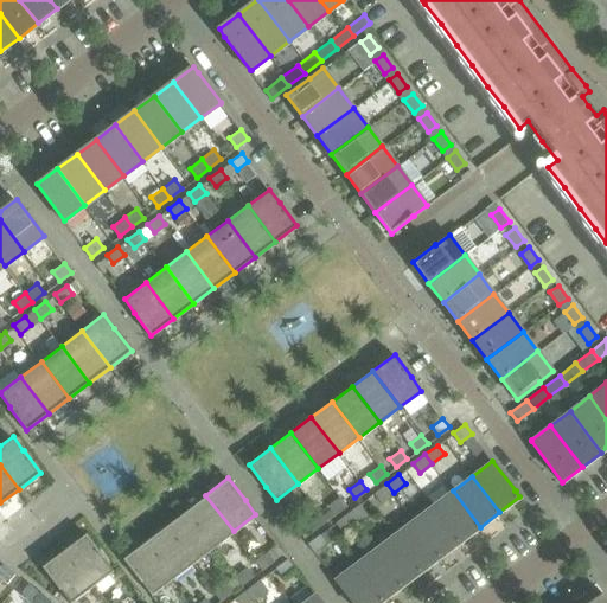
[(394,493),(387,483),(375,492),(382,501),(394,493)]
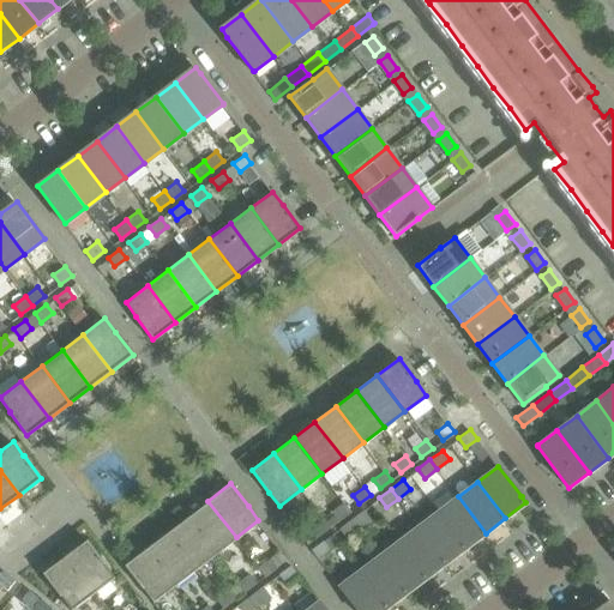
[(486,533),(458,496),(438,511),(467,548),(486,533)]
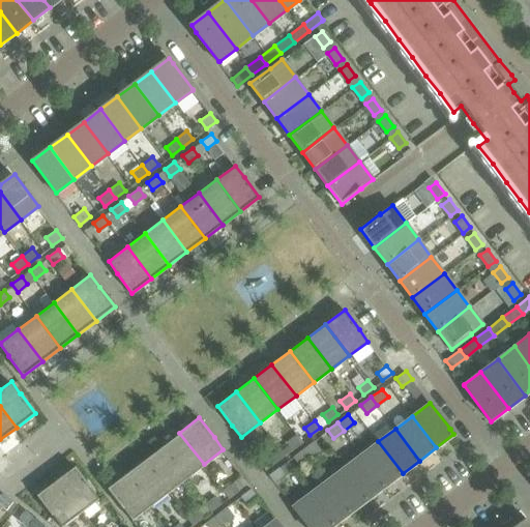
[(204,464),(179,433),(162,446),(186,477),(204,464)]
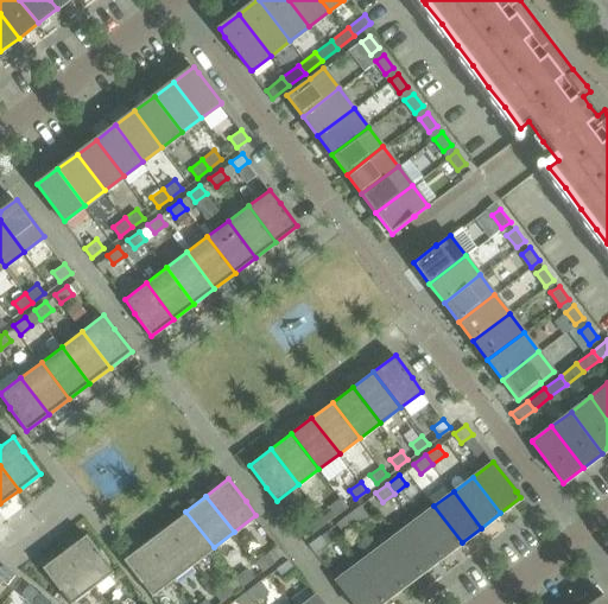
[(335,514),(347,506),(340,497),(329,506),(335,514)]
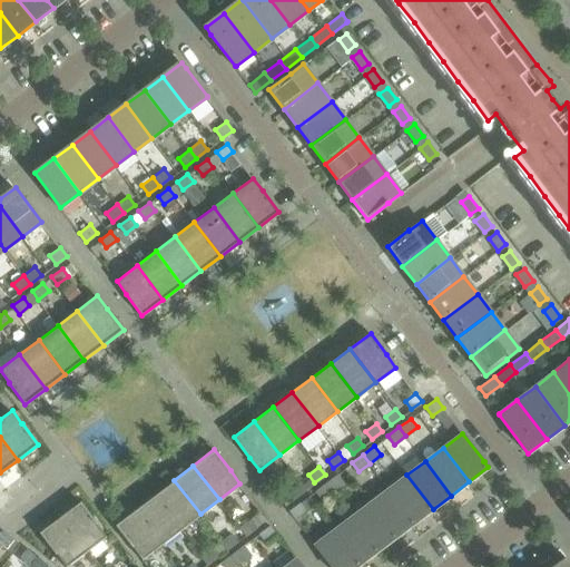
[(344,482),(338,473),(326,481),(333,490),(344,482)]
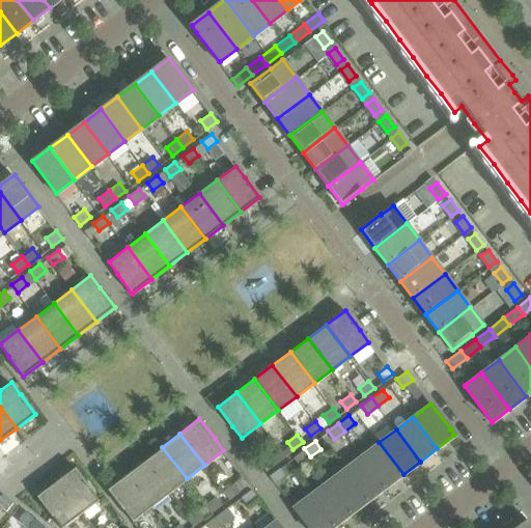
[(403,474),(379,442),(362,455),(386,487),(403,474)]
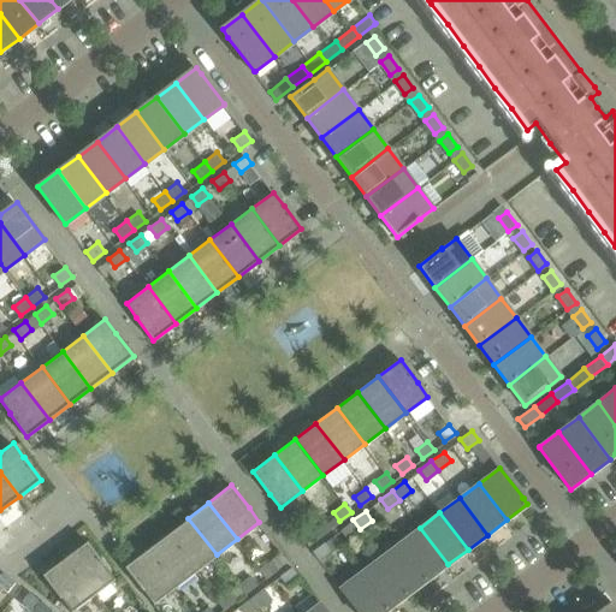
[(217,554),(188,518),(167,534),(196,571),(217,554)]
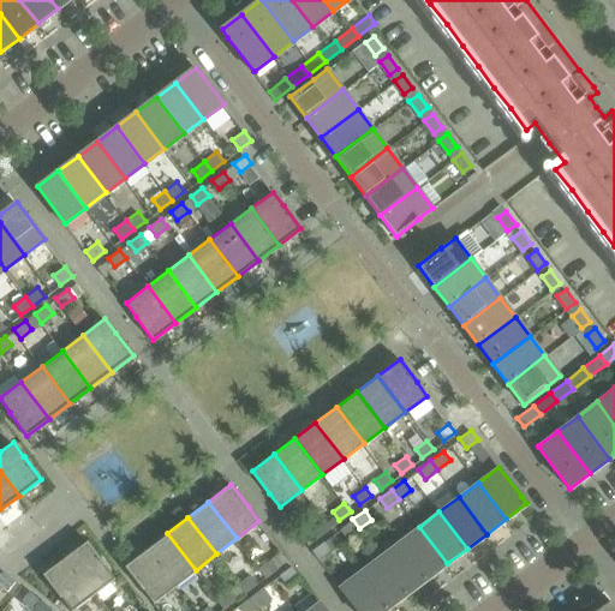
[(318,535),(330,527),(323,519),(312,527),(318,535)]
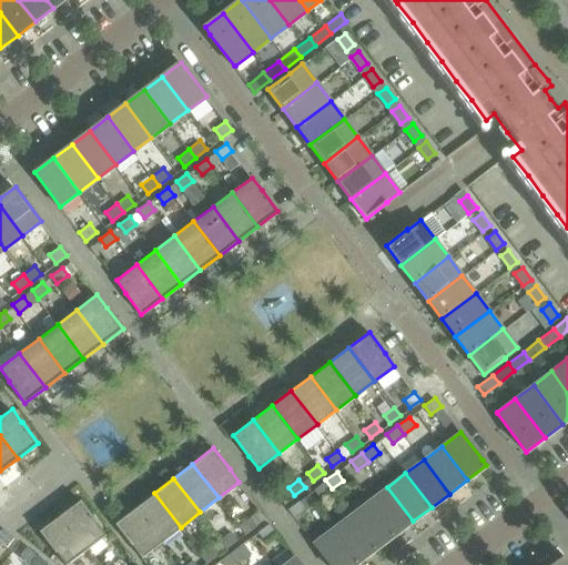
[(332,488),(325,480),(314,488),(321,497),(332,488)]
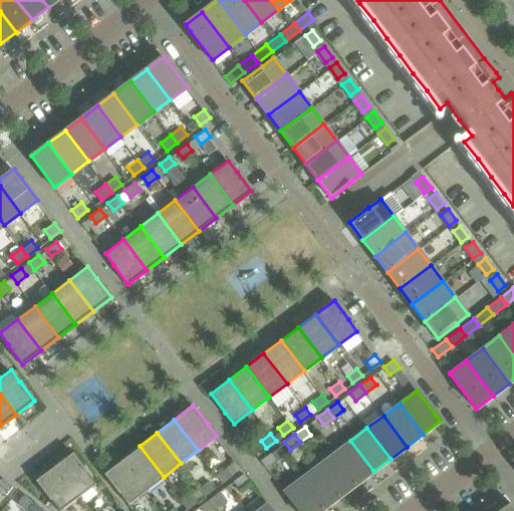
[(373,471),(350,441),(334,453),(357,483),(373,471)]
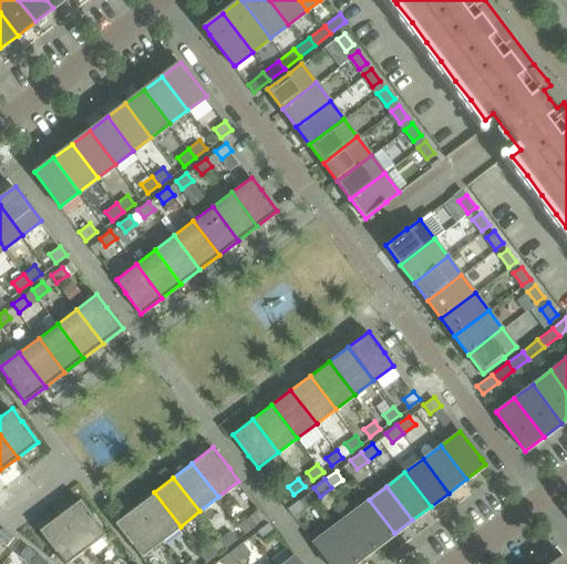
[(181,526),(154,492),(135,508),(162,541),(181,526)]
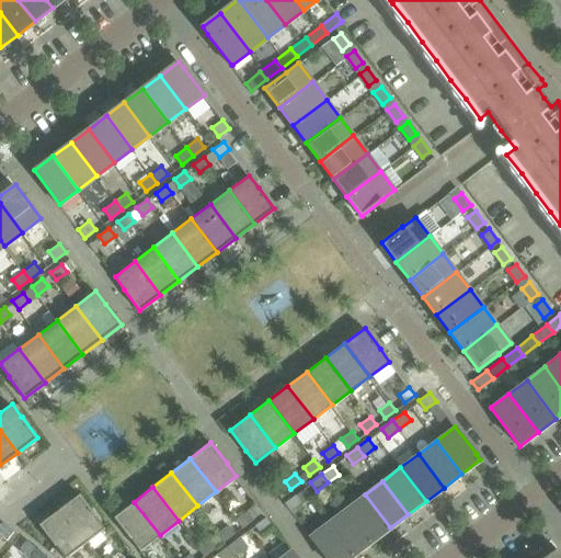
[(304,488),(296,493),(302,502),(310,497),(304,488)]
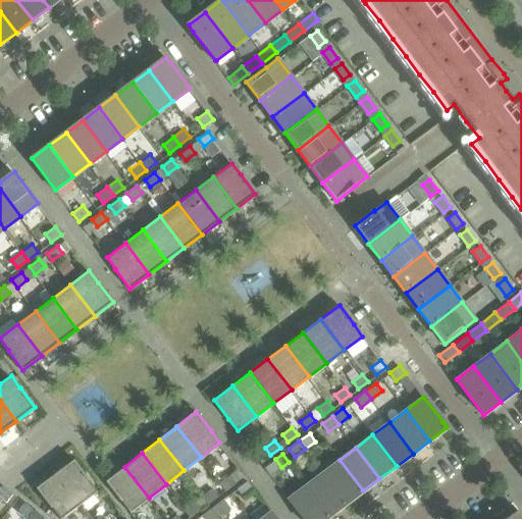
[(98,490),(89,478),(74,459),(55,473),(80,505),(98,490)]
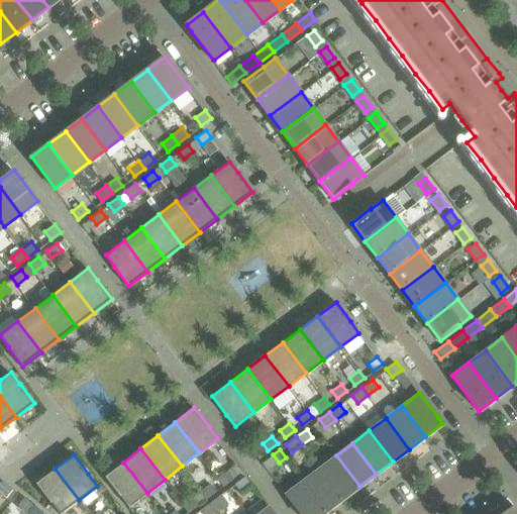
[(279,463),(273,454),(263,463),(269,471),(279,463)]
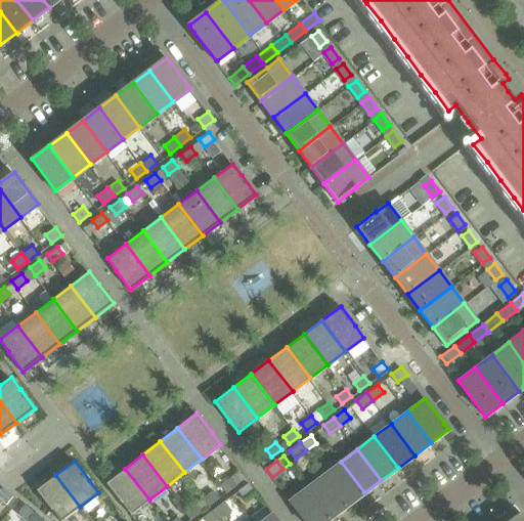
[(364,492),(341,462),(324,474),(348,506),(364,492)]
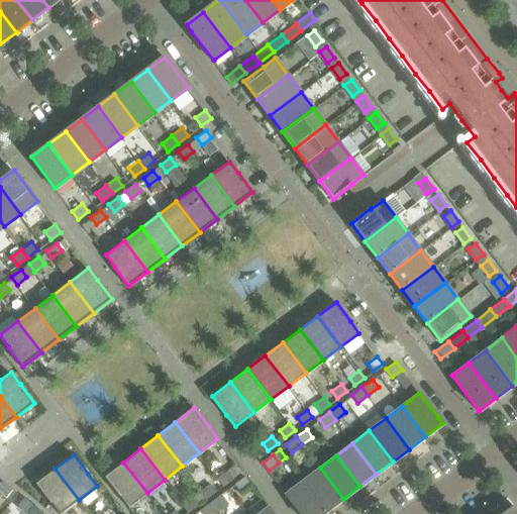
[(147,493),(123,463),(105,476),(120,495),(129,507),(147,493)]
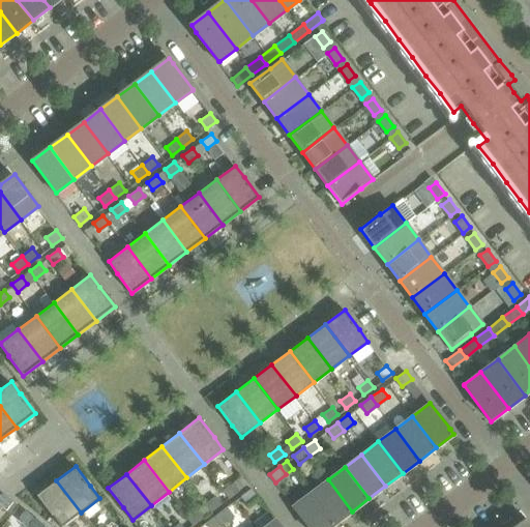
[(352,511),(328,479),(311,493),(334,524),(352,511)]
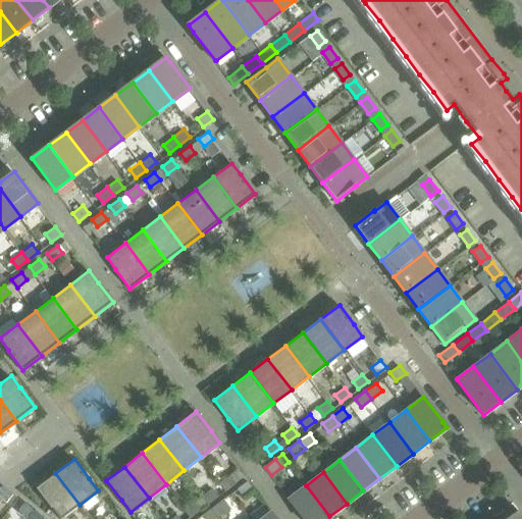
[(80,505),(55,473),(37,487),(51,507),(52,507),(60,518),(80,505)]
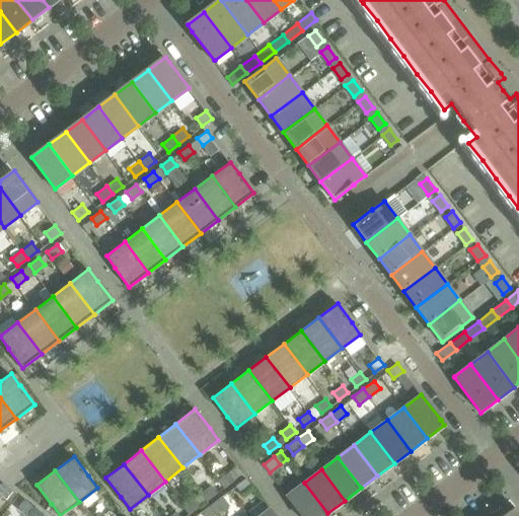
[(224,487),(234,478),(228,471),(219,478),(224,487)]
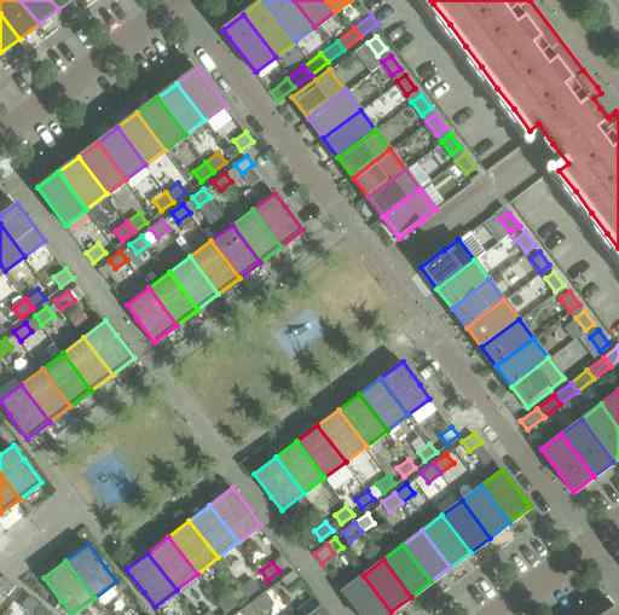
[(301,579),(294,569),(282,578),(289,587),(301,579)]
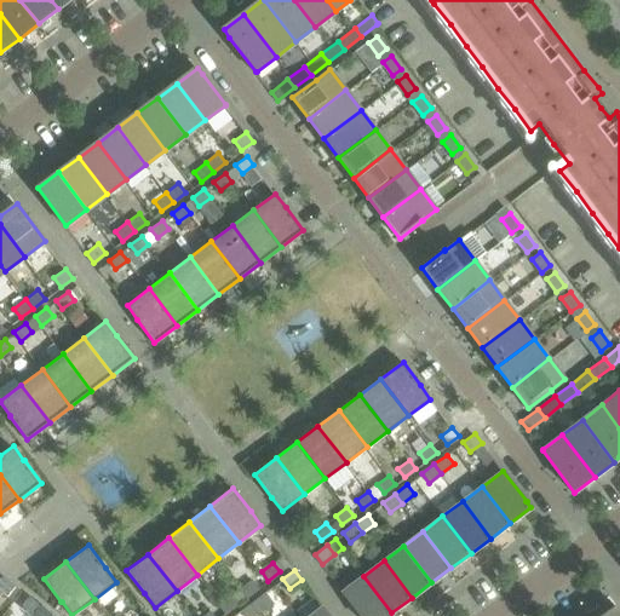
[(16,585),(4,575),(0,576),(0,588),(7,594),(16,585)]
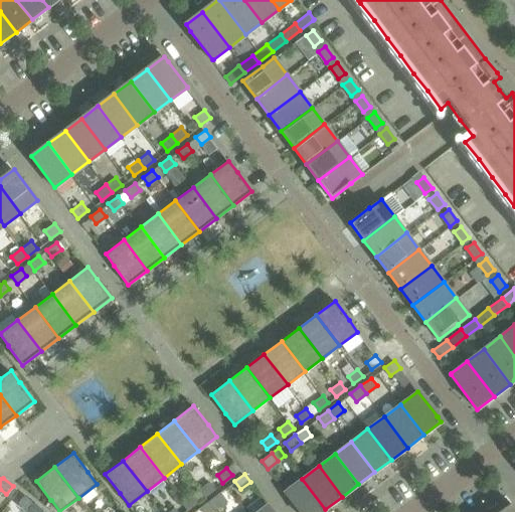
[(321,511),(325,509),(302,479),(286,491),(286,492),(285,492),(300,511),(321,511)]
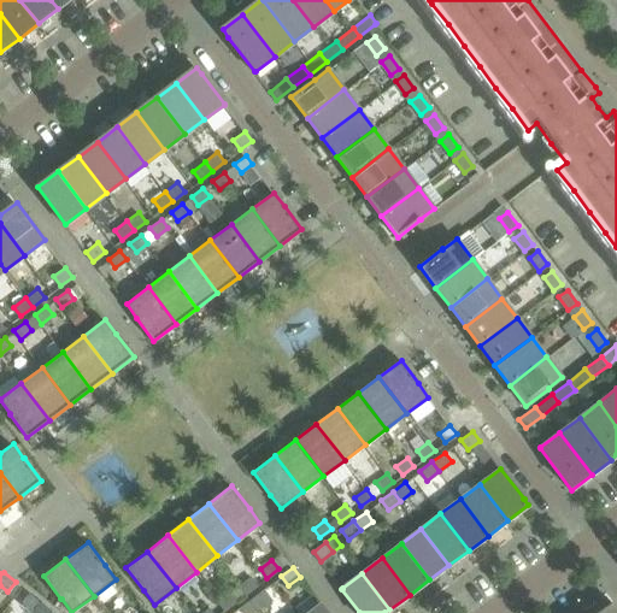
[(246,594),(257,584),(251,576),(239,584),(246,594)]
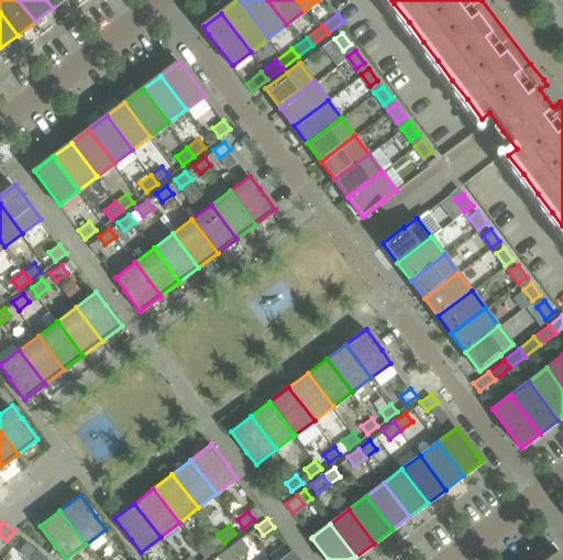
[(247,546),(241,537),(230,546),(236,555),(247,546)]
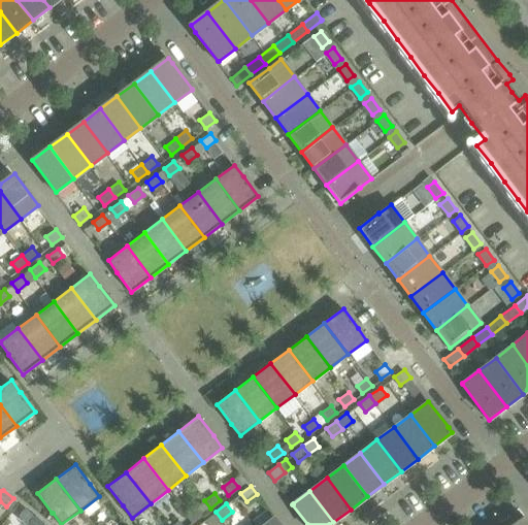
[(202,514),(197,506),(187,514),(193,522),(202,514)]
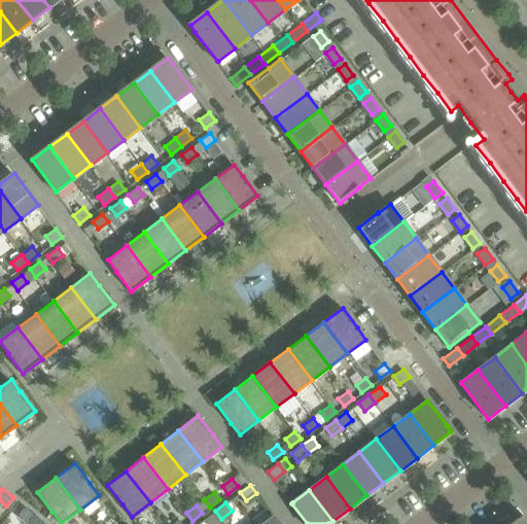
[(27,523),(34,514),(24,507),(18,515),(27,523)]
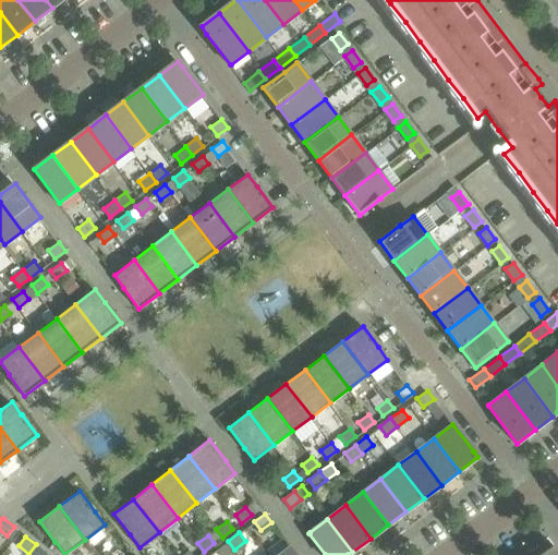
[(227,554),(234,550),(228,541),(217,550),(221,554),(227,554)]
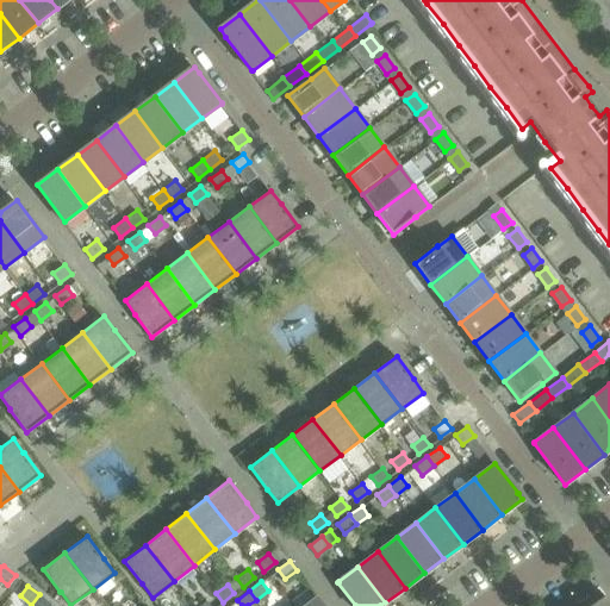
[(32,605),(48,605),(50,604),(39,594),(31,605),(32,605)]
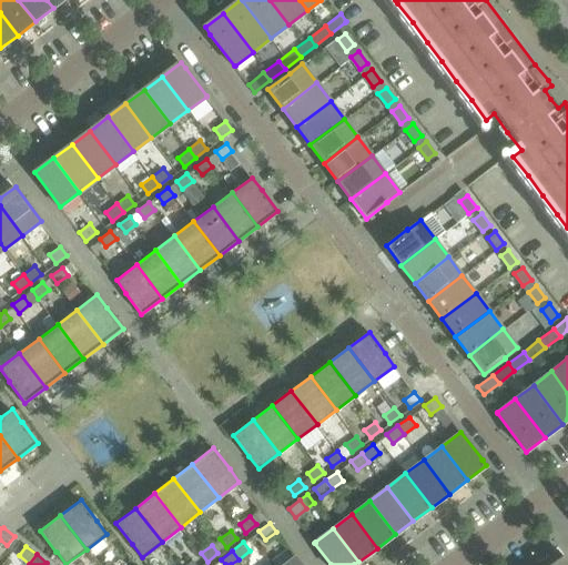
[(567,564),(567,558),(566,555),(553,564),(567,564)]
